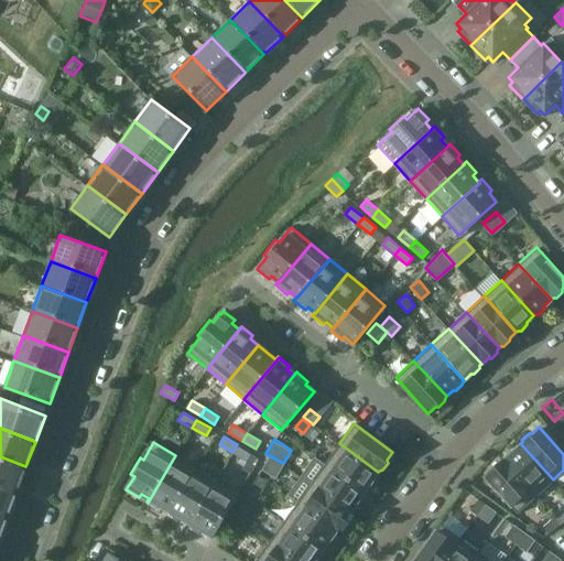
[(378,472),(339,443),(325,463),(365,492),(366,489),(369,489),(373,483),(373,478),(378,472)]
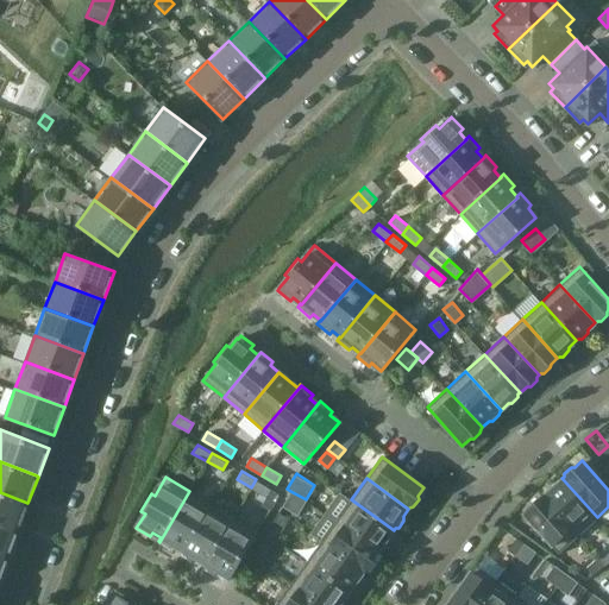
[(597,517),(562,478),(554,485),(551,485),(545,491),(545,495),(542,496),(578,535),(597,517)]
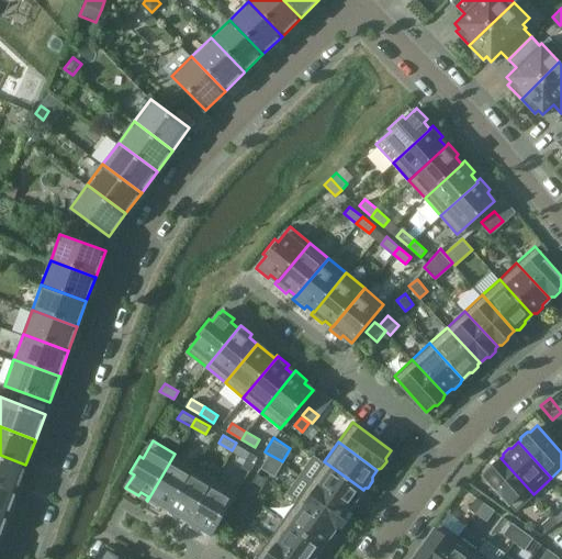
[(249,451),(236,443),(232,450),(245,459),(249,451)]
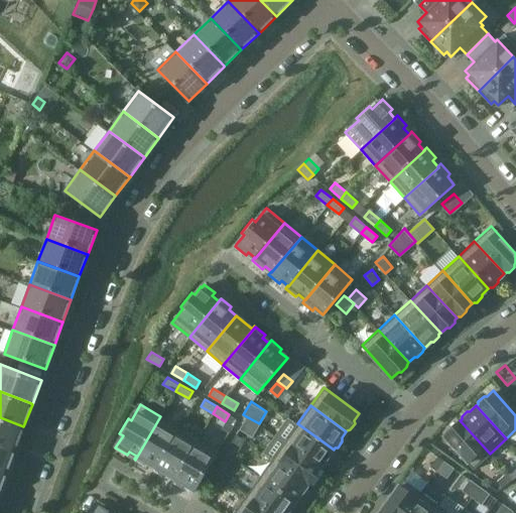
[(160,416),(135,460),(146,466),(148,463),(155,468),(179,427),(160,416)]
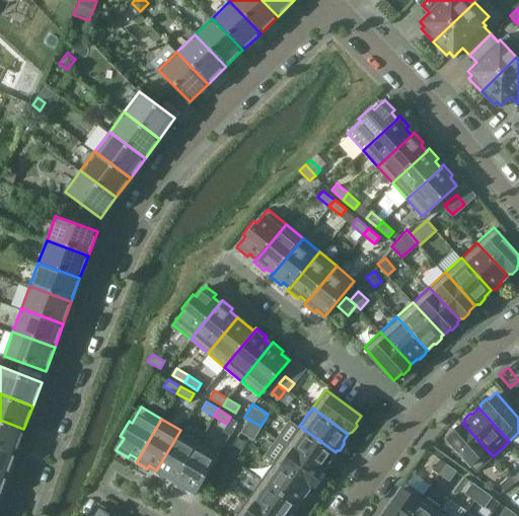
[(247,419),(240,431),(253,439),(261,426),(247,419)]
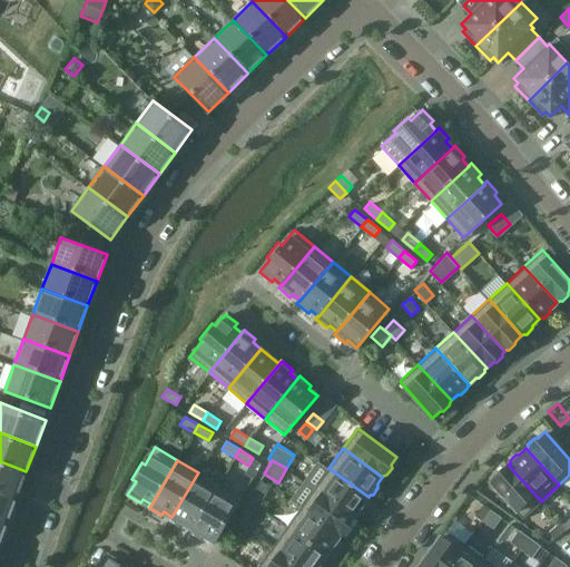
[(26,471),(0,461),(0,489),(16,496),(17,497),(26,471)]
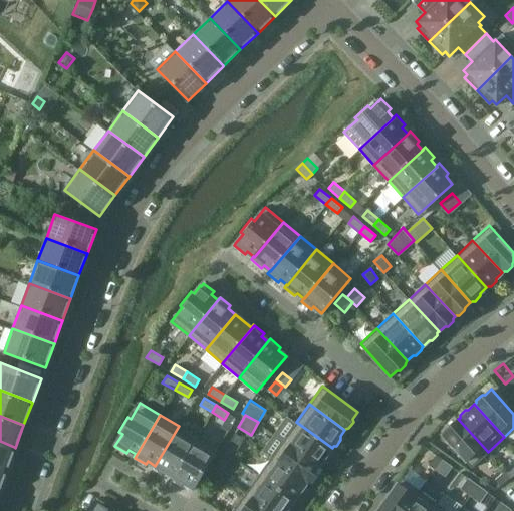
[(488,452),(458,419),(457,420),(454,420),(449,425),(448,428),(442,434),(471,467),(488,452)]
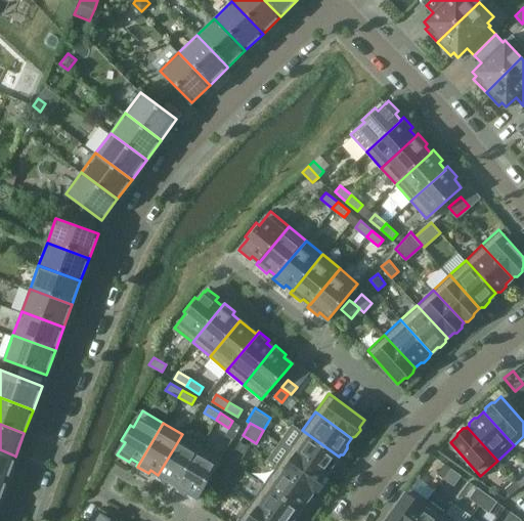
[(339,457),(302,430),(289,447),(325,474),(326,473),(330,472),(334,466),(334,463),(339,457)]
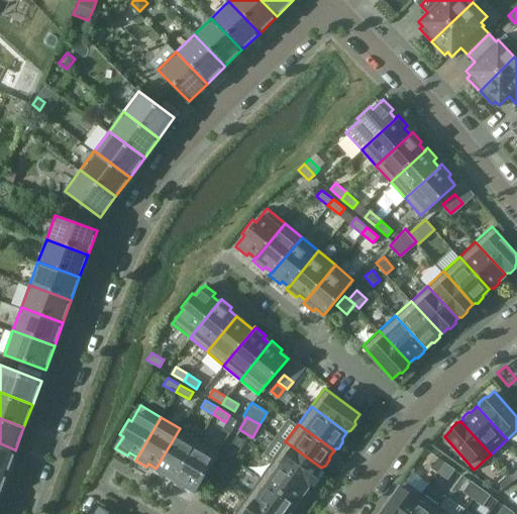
[(180,428),(156,469),(175,479),(198,439),(180,428)]
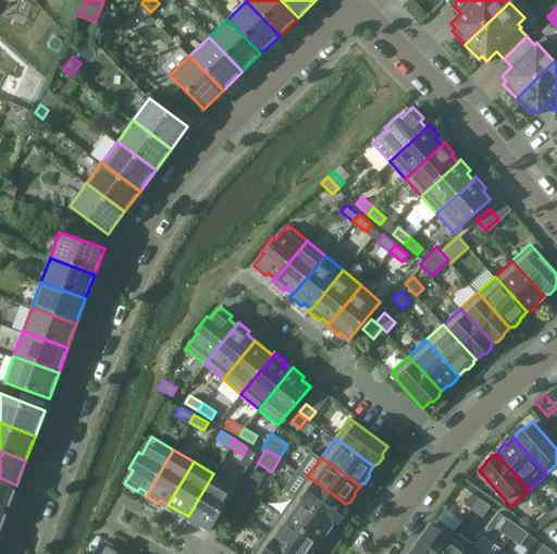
[(255,469),(244,489),(252,494),(264,474),(255,469)]
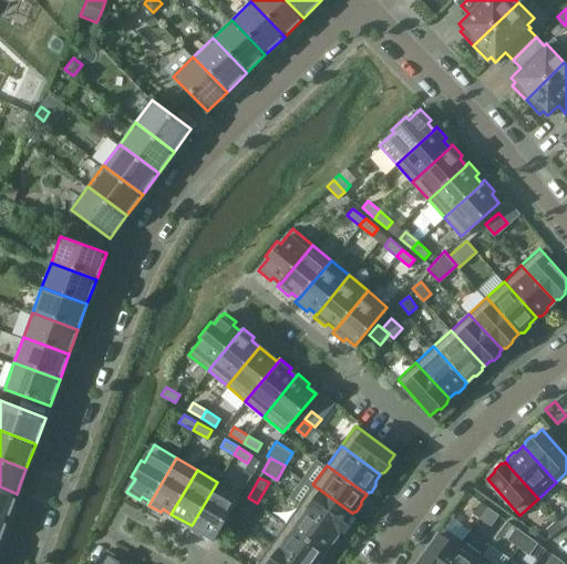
[(217,482),(192,525),(214,539),(239,495),(217,482)]
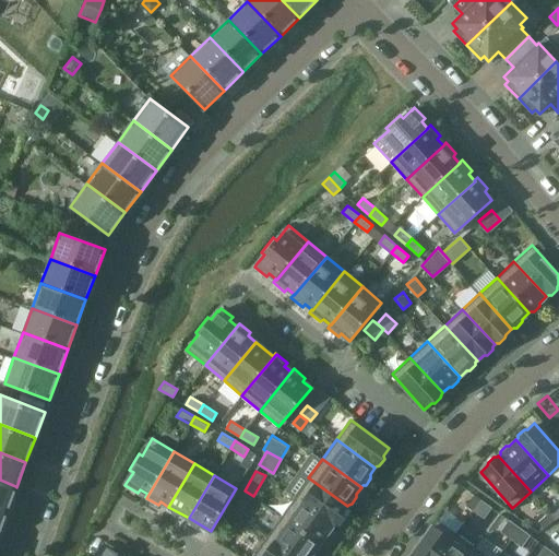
[(347,506),(308,477),(295,497),(333,525),(334,523),(337,523),(343,517),(342,513),(347,506)]
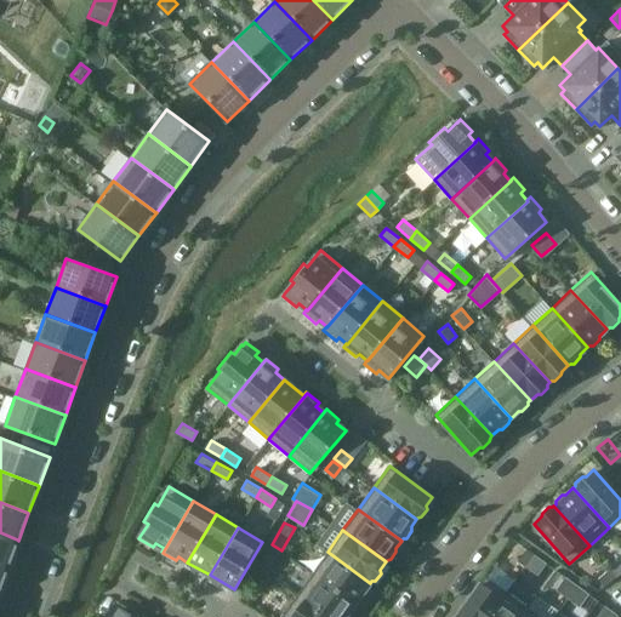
[(18,541),(17,540),(0,532),(0,564),(7,567),(9,567),(18,541)]
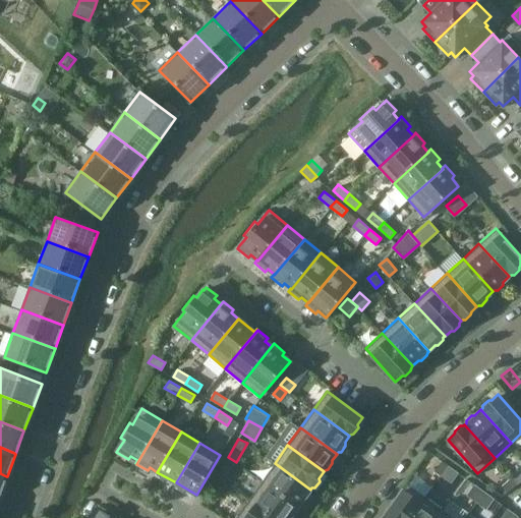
[(441,475),(449,465),(442,460),(433,469),(441,475)]
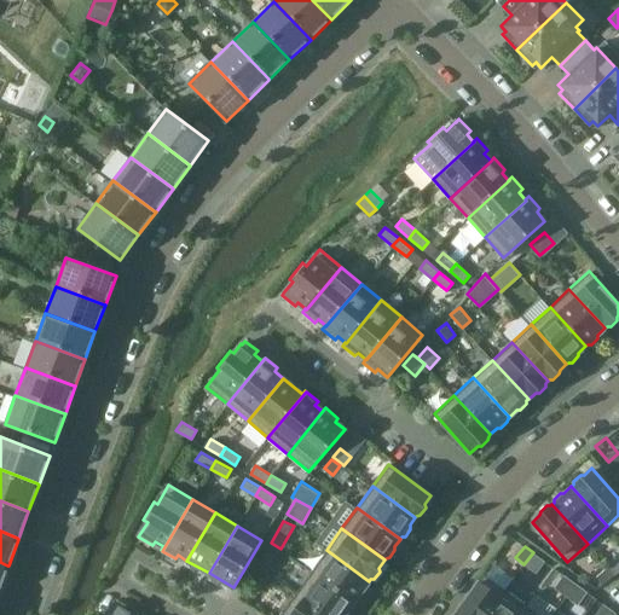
[(369,581),(327,550),(311,570),(354,602),(356,601),(359,599),(364,592),(364,589),(369,581)]
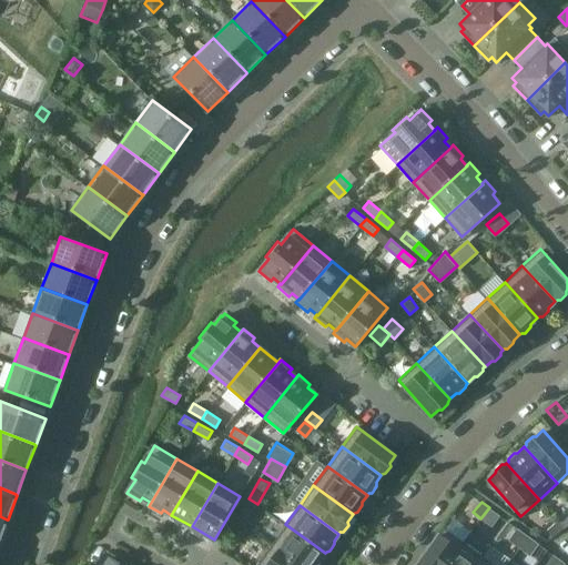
[(243,507),(236,520),(246,525),(253,513),(243,507)]
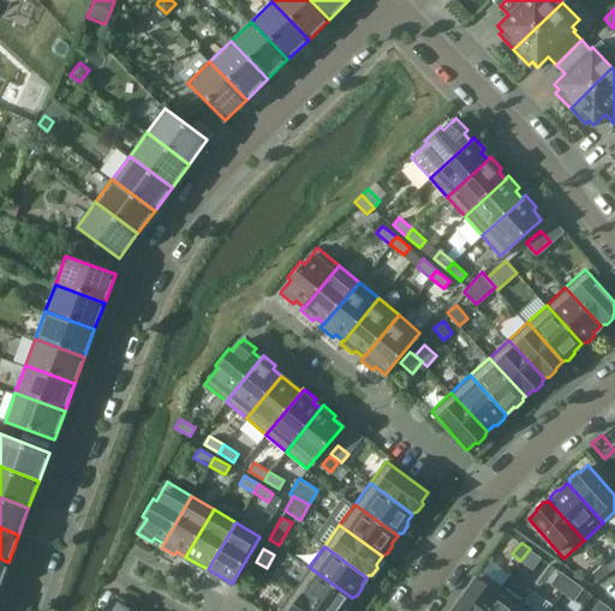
[(256,562),(248,575),(258,581),(267,568),(256,562)]
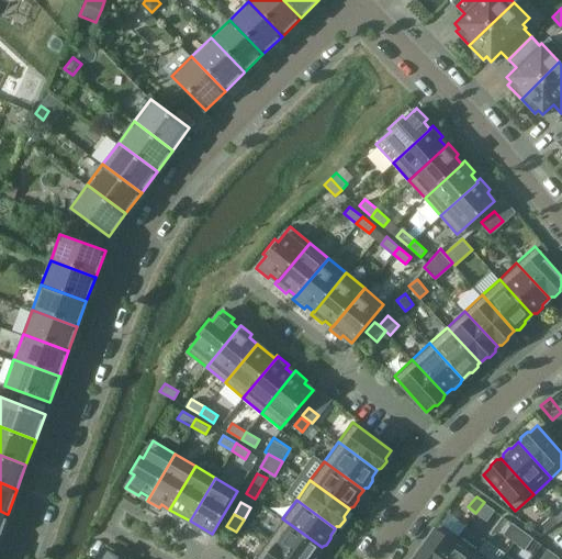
[(541,523),(547,530),(558,522),(551,514),(541,523)]
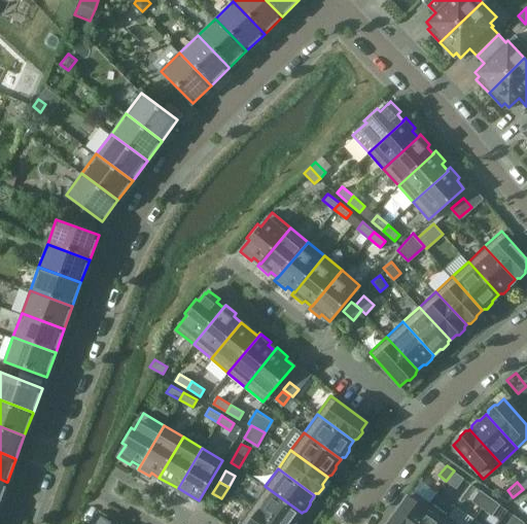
[(302,513),(265,486),(251,504),(278,523),(294,523),(296,523),(301,518),(301,515),(302,513)]
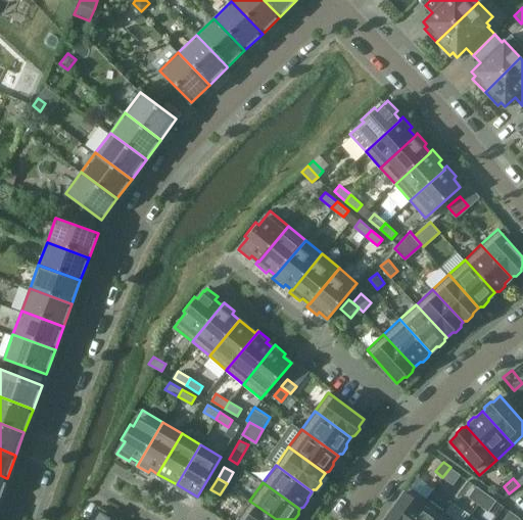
[(382,519),(411,519),(427,499),(409,484),(382,519)]
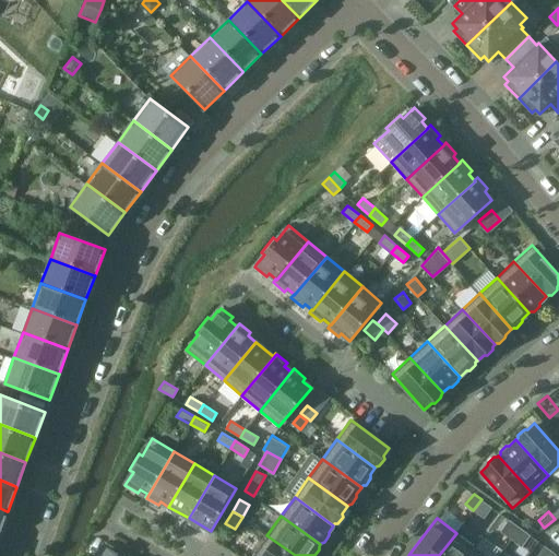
[(511,537),(519,527),(509,519),(501,530),(511,537)]
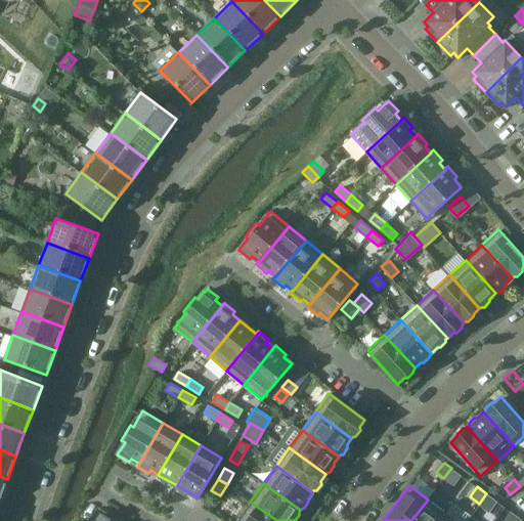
[(486,493),(479,504),(489,511),(496,501),(486,493)]
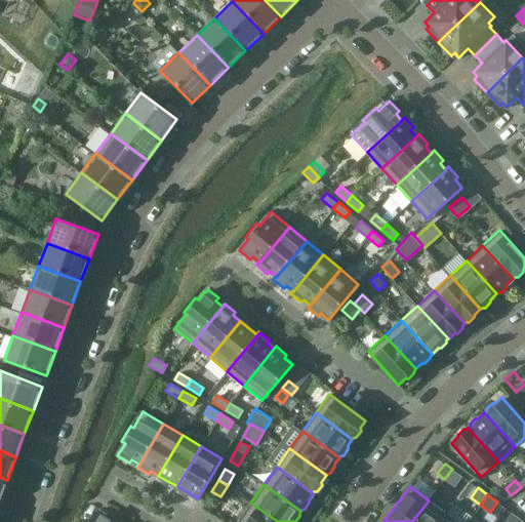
[(429,500),(412,521),(440,521),(446,513),(429,500)]
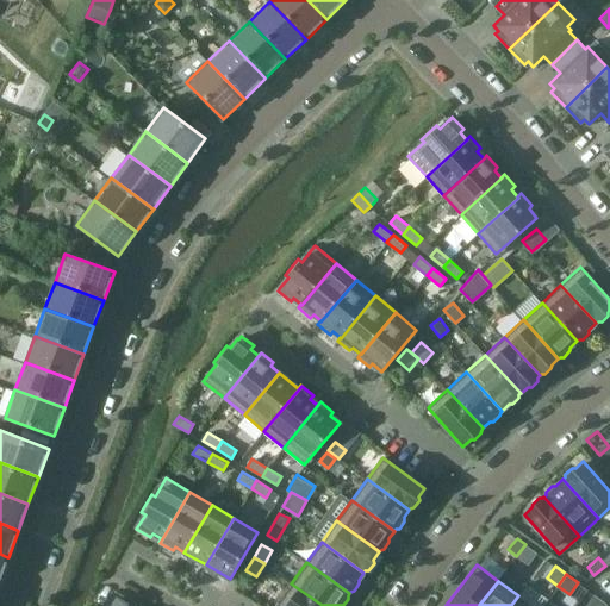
[(322,605),(291,583),(275,605),(277,605),(322,605)]
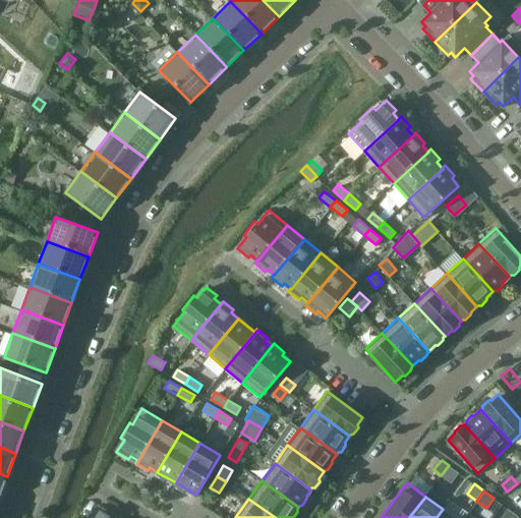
[(119,517),(111,513),(97,505),(89,517),(119,517)]
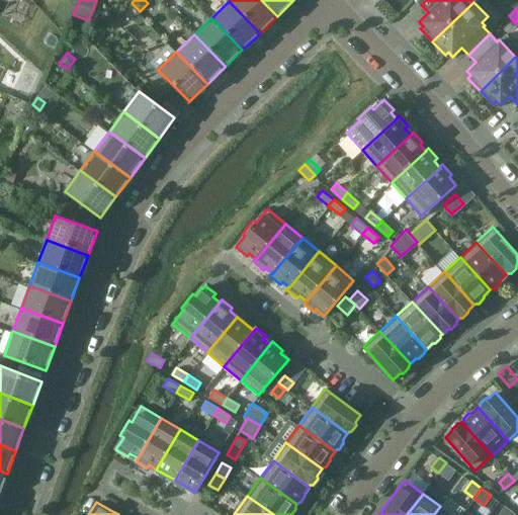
[(499,514),(513,514),(515,513),(505,505),(499,514)]
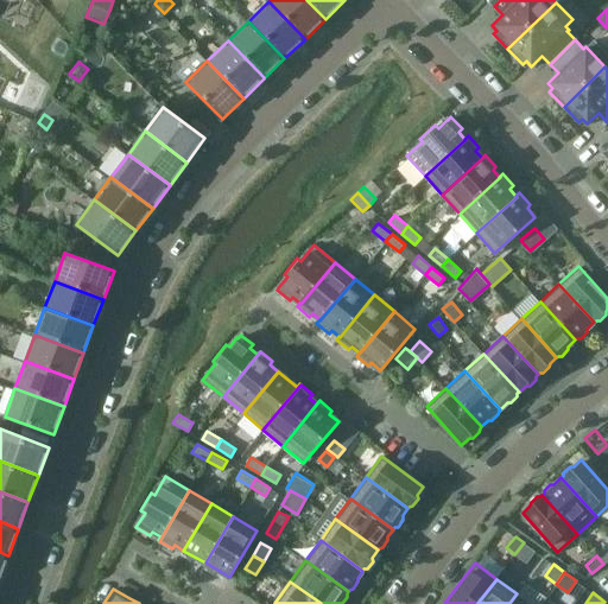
[(531,603),(517,593),(510,603),(531,603)]
